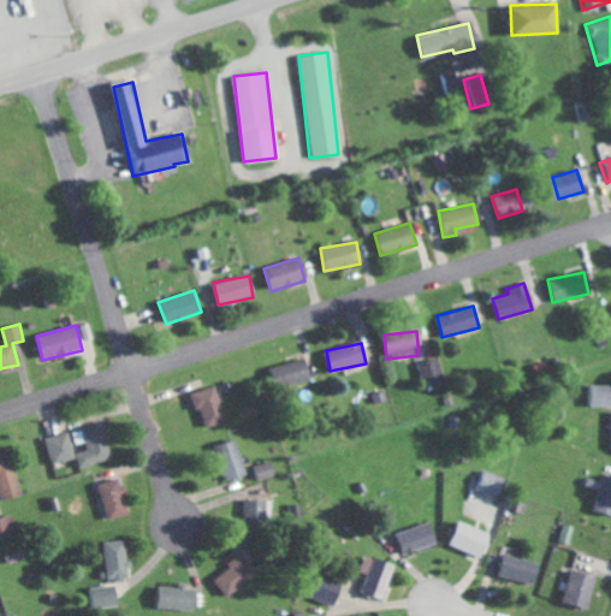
[(423,389),(444,380),(437,357),(416,365),(423,389)]
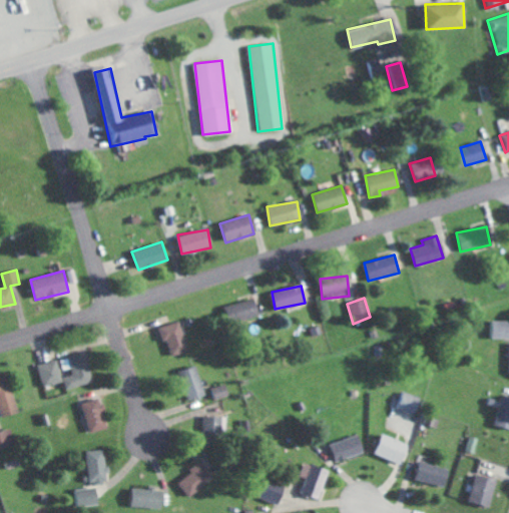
[(253,300),(231,304),(234,321),(257,317),(253,300)]
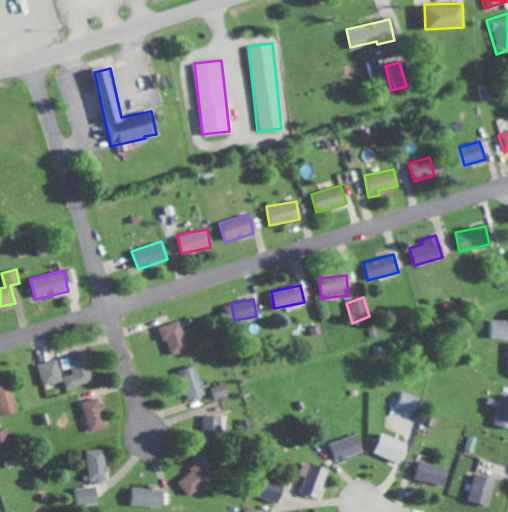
[(189,349),(179,320),(160,327),(170,356),(189,349)]
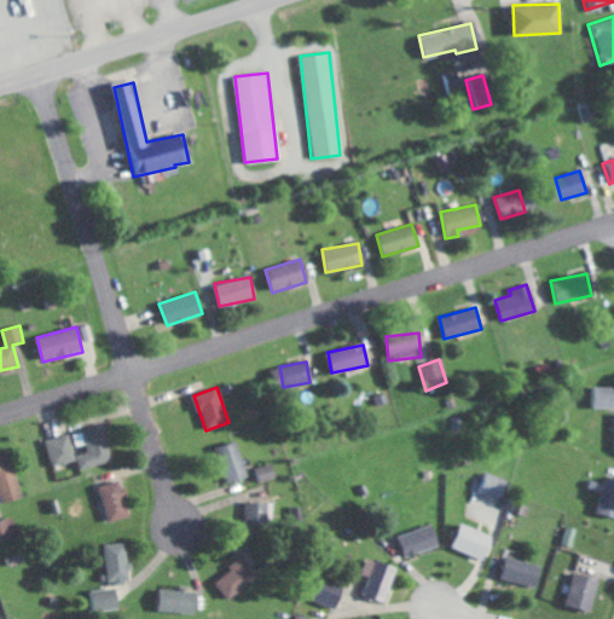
[(588,409),(613,408),(613,387),(588,387),(588,409)]
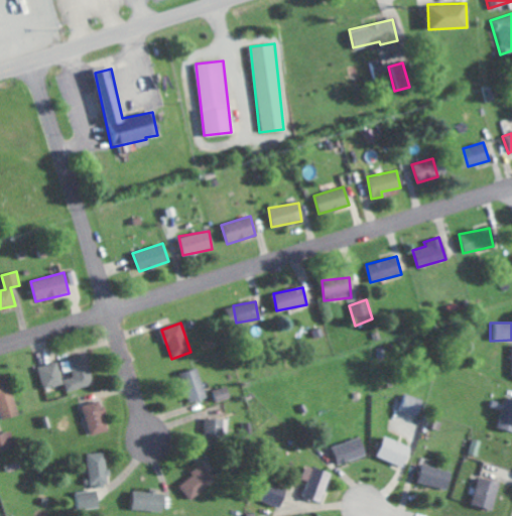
[(70,358),(73,378),(64,379),(66,390),(93,386),(87,355),(70,358)]
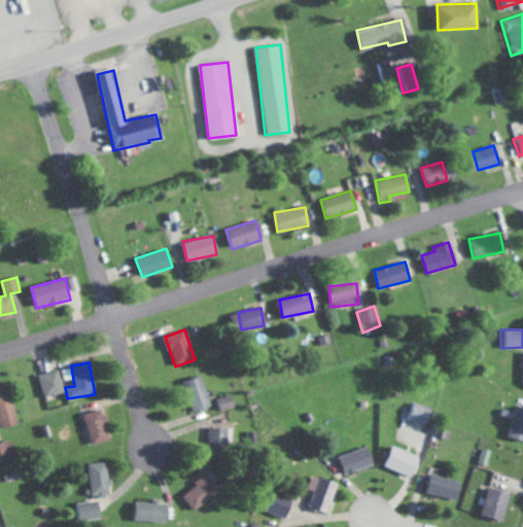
[(65,391),(59,369),(38,375),(44,397),(65,391)]
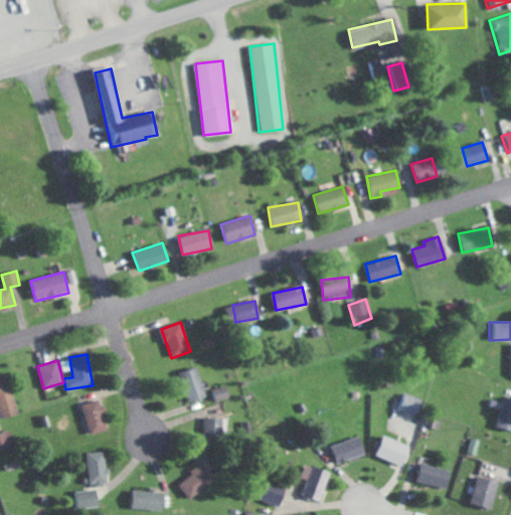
[(204,398),(197,368),(179,372),(187,402),(204,398)]
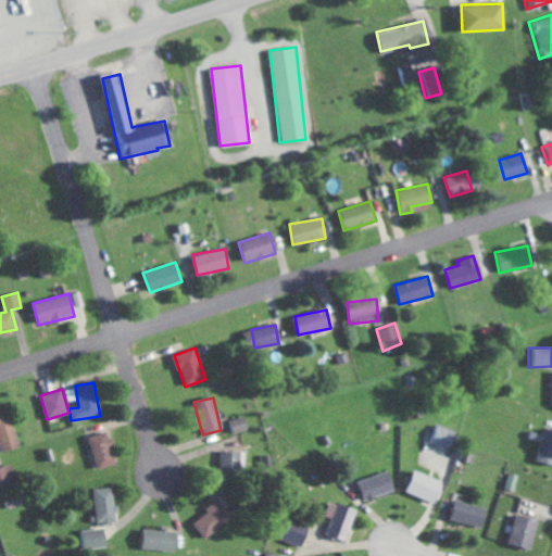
[(0,444),(3,453),(22,447),(8,405),(0,407),(0,444)]
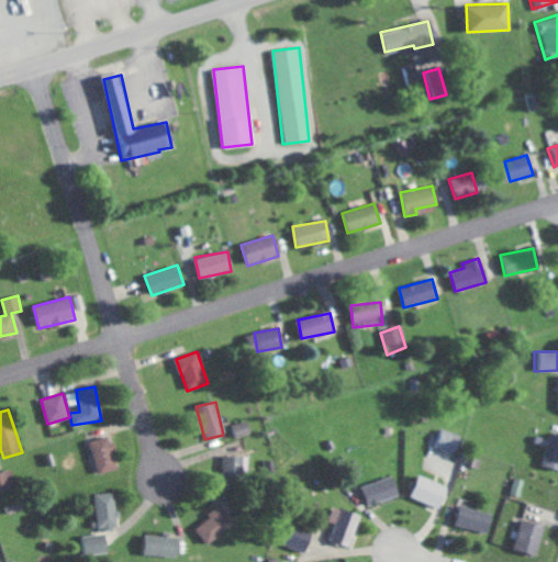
[(234,438),(249,435),(247,423),(232,425),(234,438)]
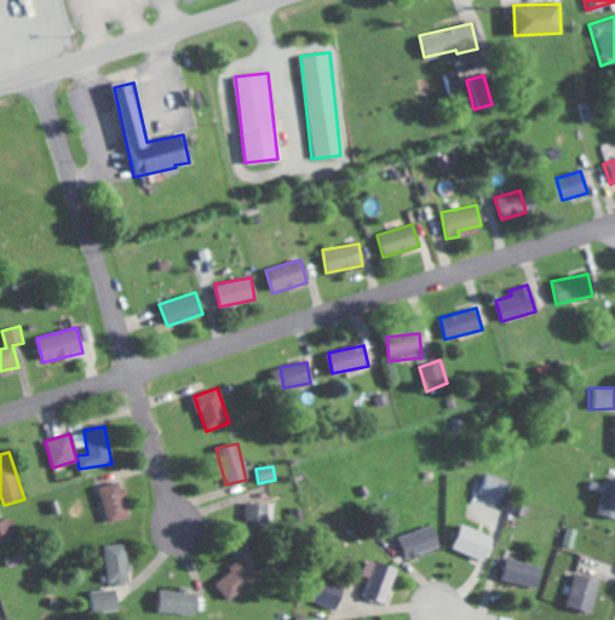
[(503,500),(509,480),(484,474),(480,493),(503,500)]
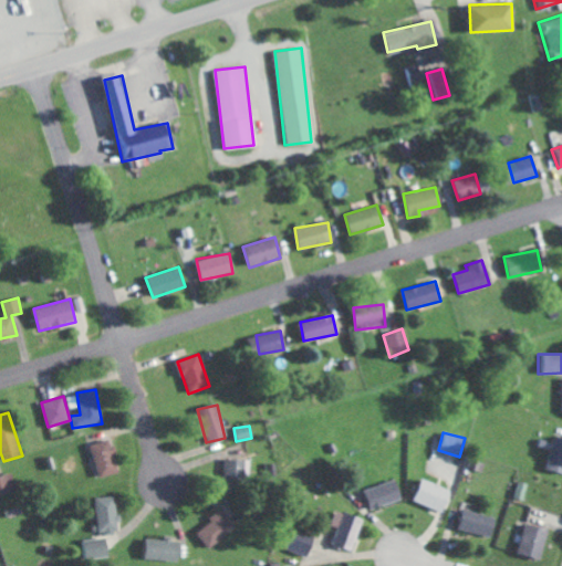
[(561,472),(561,438),(552,437),(545,470),(561,472)]
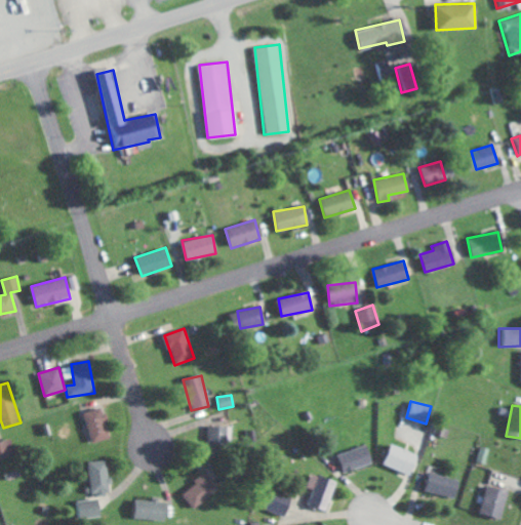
[(112,438),(102,407),(83,413),(92,444),(112,438)]
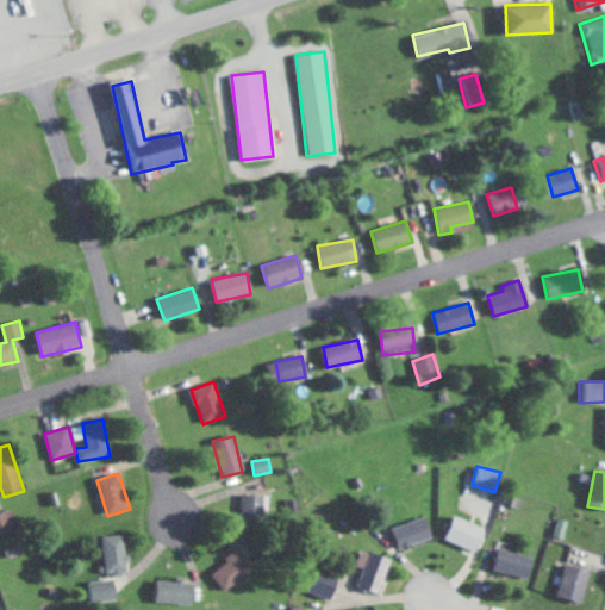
[(263,496),(241,495),(241,521),(263,522),(263,496)]
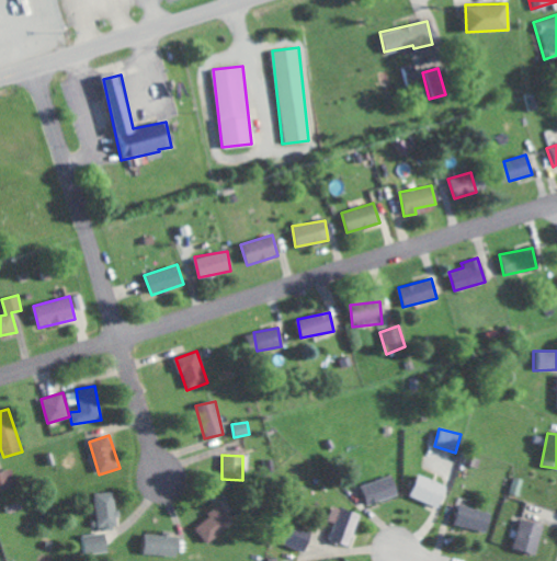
[(0,490),(11,489),(8,470),(0,471),(0,490)]
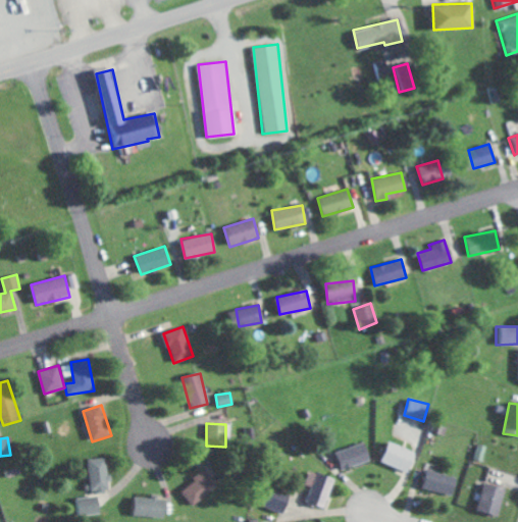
[(342,469),(370,460),(364,442),(335,452),(342,469)]
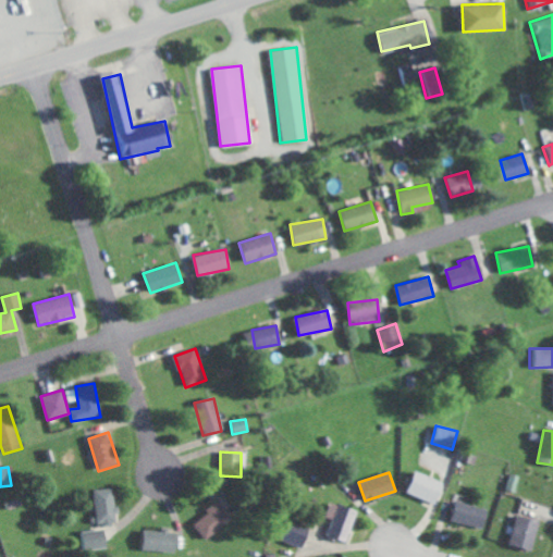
[(443,481),(414,472),(407,494),(435,504),(443,481)]
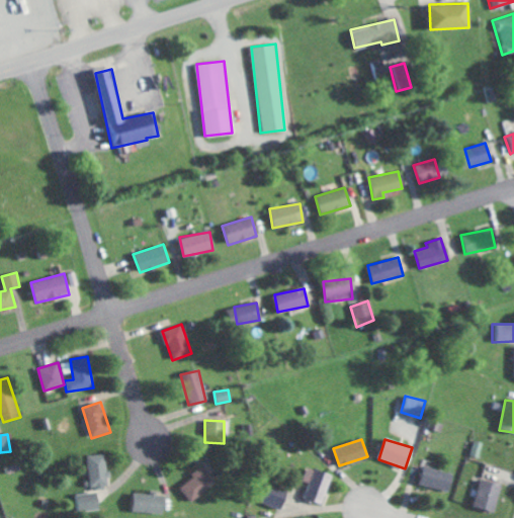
[(86,456),(91,490),(109,487),(104,453),(86,456)]
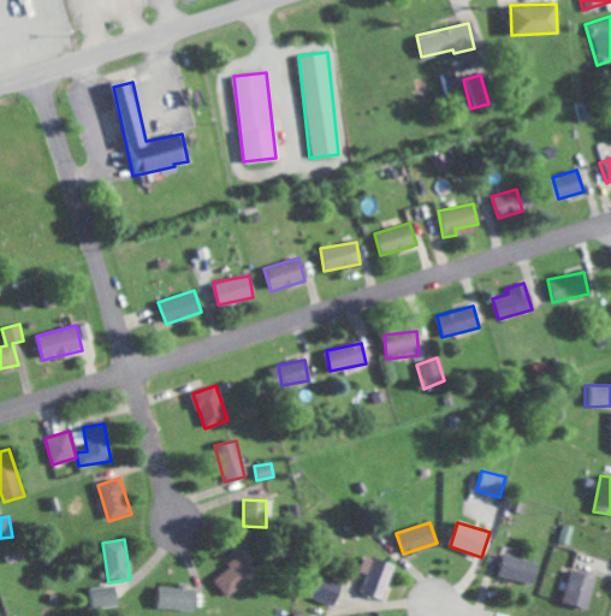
[(539,563),(504,554),(498,575),(533,585),(539,563)]
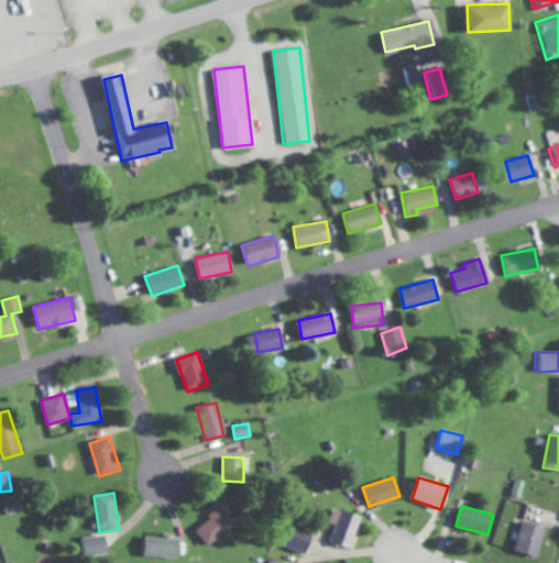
[(194,528),(207,545),(233,526),(220,508),(194,528)]
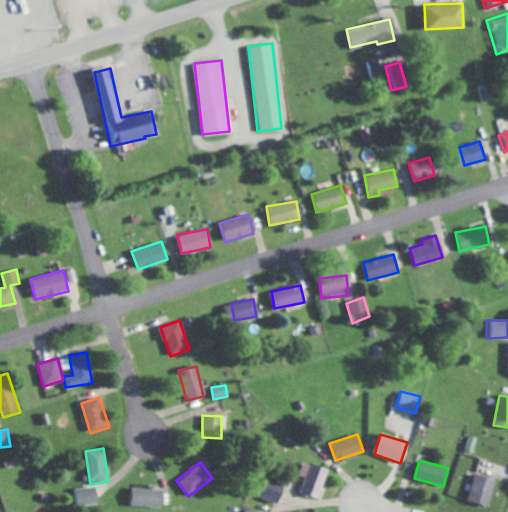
[(304,477),(300,492),(319,498),(327,469),(303,462),(299,476),(304,477)]
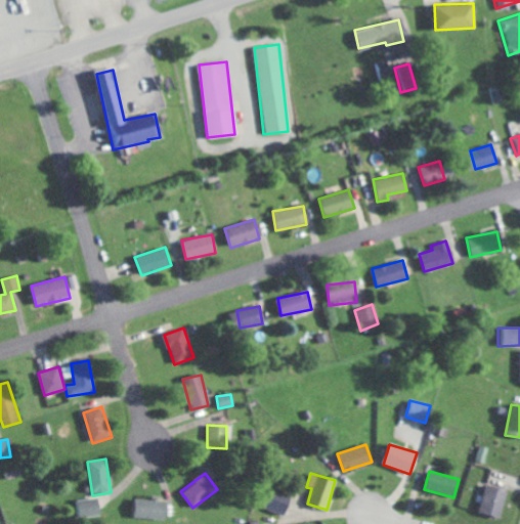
[(501,517),(507,489),(484,485),(479,513),(501,517)]
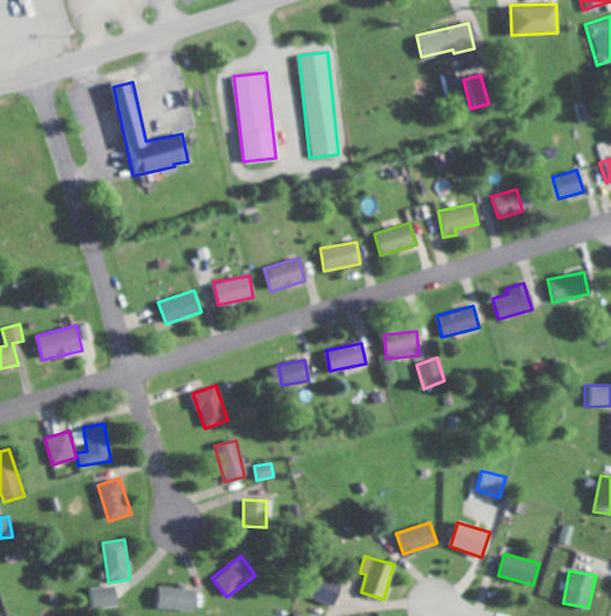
[(334,605),(340,581),(316,575),(309,598),(334,605)]
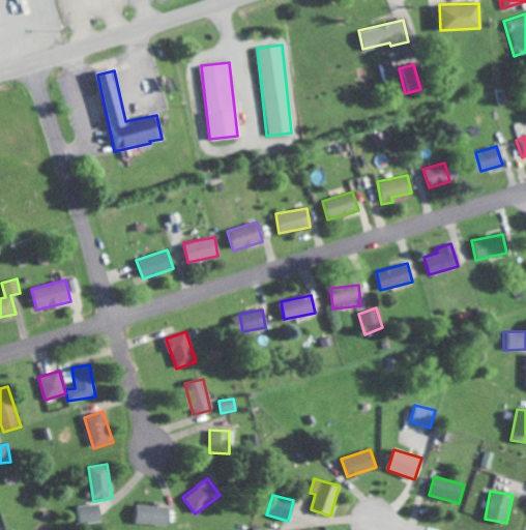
[(98,503),(76,507),(79,524),(101,520),(98,503)]
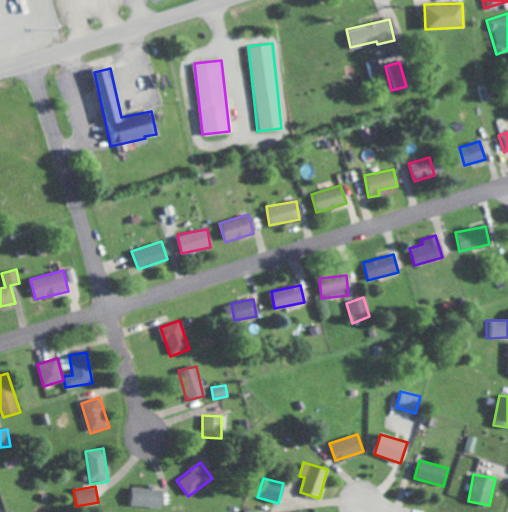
[(161,509),(163,490),(130,486),(127,505),(161,509)]
